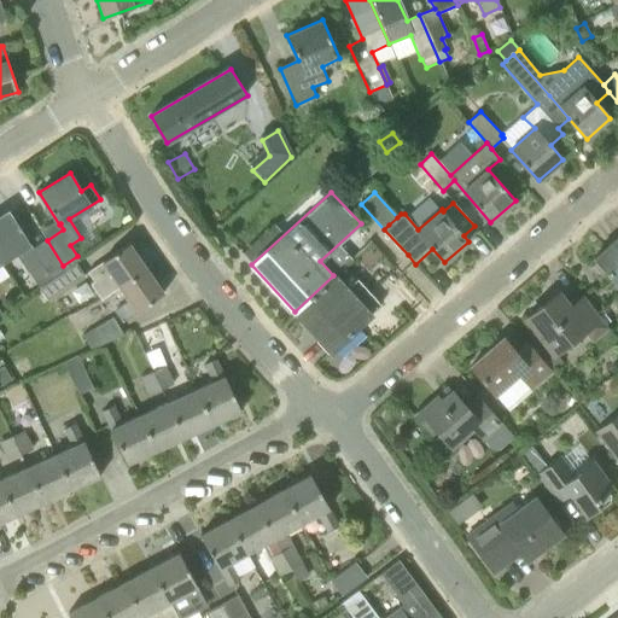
[(63,266),(47,240),(33,249),(29,244),(30,244),(9,211),(0,216),(0,260),(1,262),(16,254),(28,273),(40,266),(46,275),(63,266)]
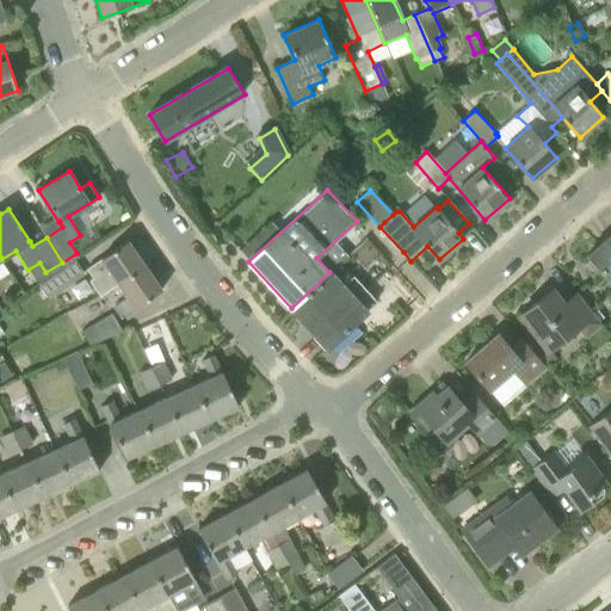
[(610,234),(587,255),(610,282),(610,234)]
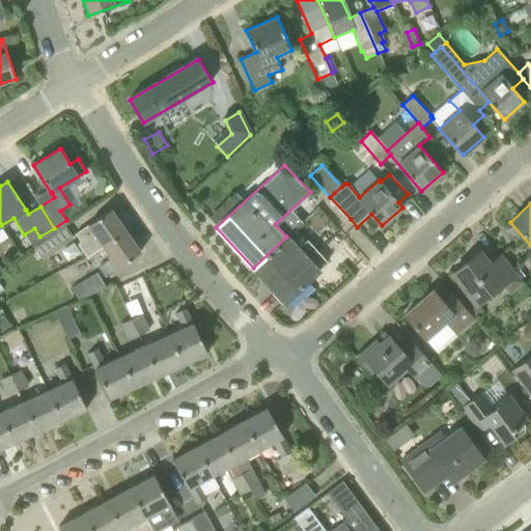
[(86,257),(103,246),(124,230),(110,210),(76,233),(81,242),(77,244),(86,257)]
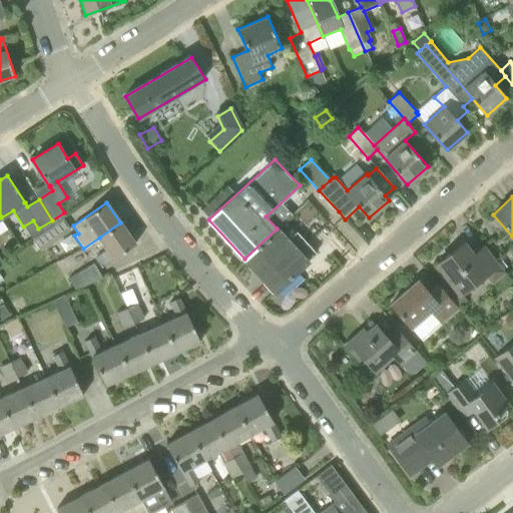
[(41,250),(71,230),(63,218),(32,239),(41,250)]
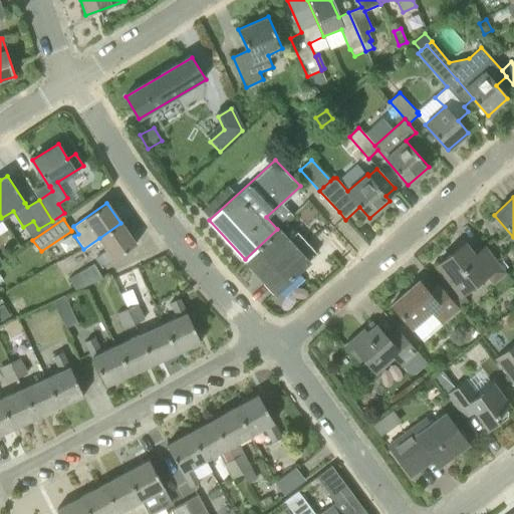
[(120,223),(99,238),(107,250),(95,258),(101,266),(135,243),(120,223)]
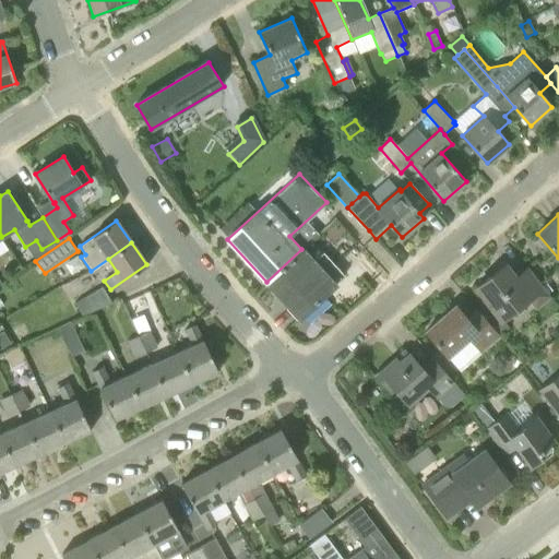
[(312,260),(302,249),(301,249),(266,282),(299,317),(344,275),(322,251),(312,260)]
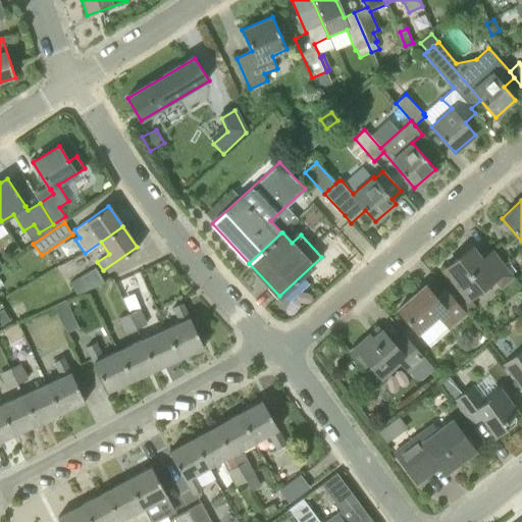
[(481,259),(471,247),(445,268),(467,299),(494,278),(500,285),(513,275),(493,250),(481,259)]
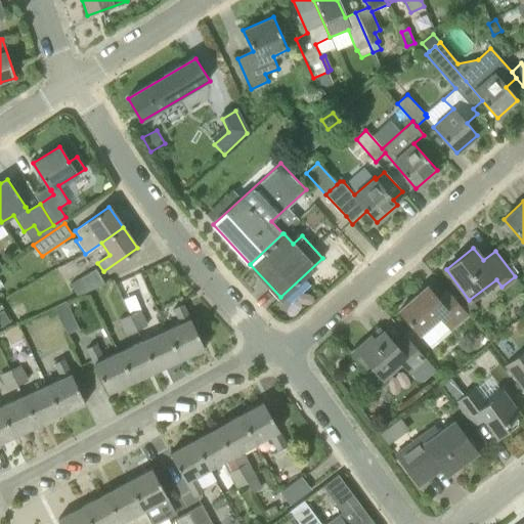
[(77,296),(104,284),(96,269),(71,284),(77,296)]
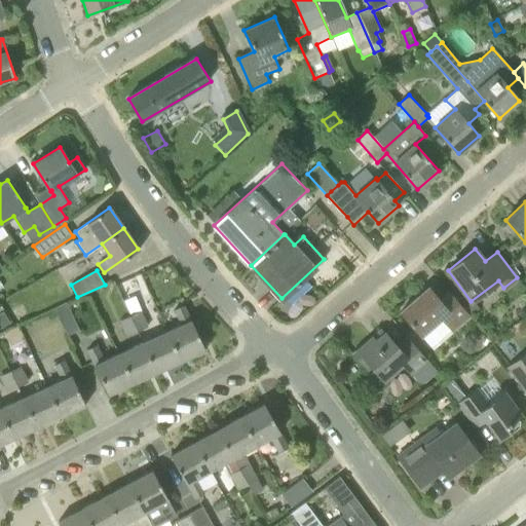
[(439,299),(428,287),(400,311),(420,335),(441,317),(452,330),(470,315),(449,291),(439,299)]
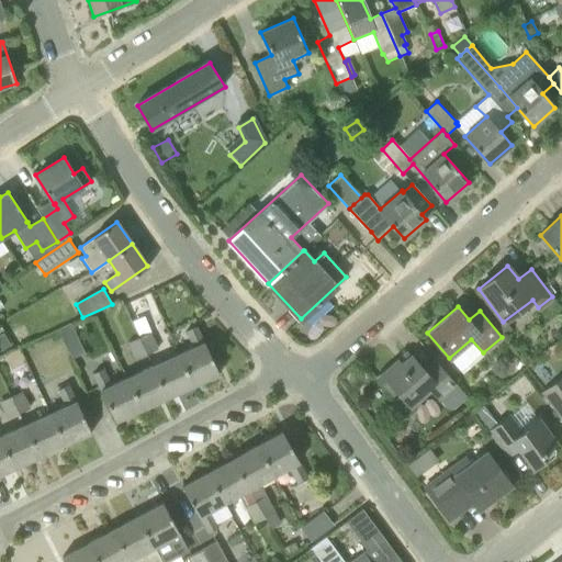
[(77,334),(72,324),(71,323),(58,329),(71,358),(85,351),(77,334)]
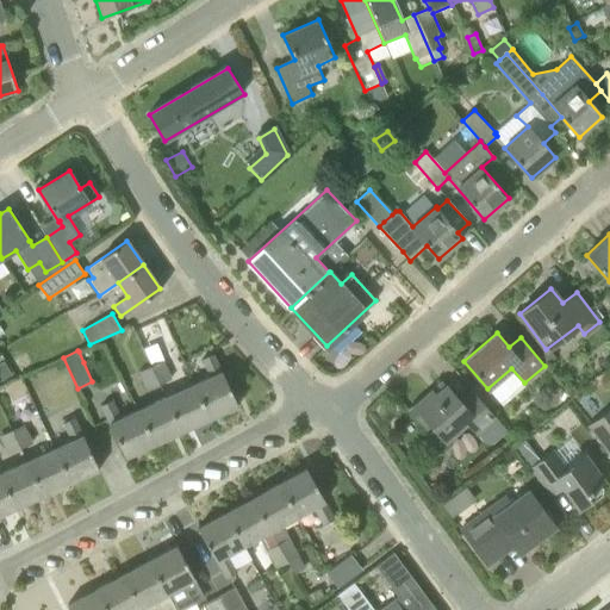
[(194,384),(210,418),(238,405),(213,353),(201,359),(210,375),(194,384)]
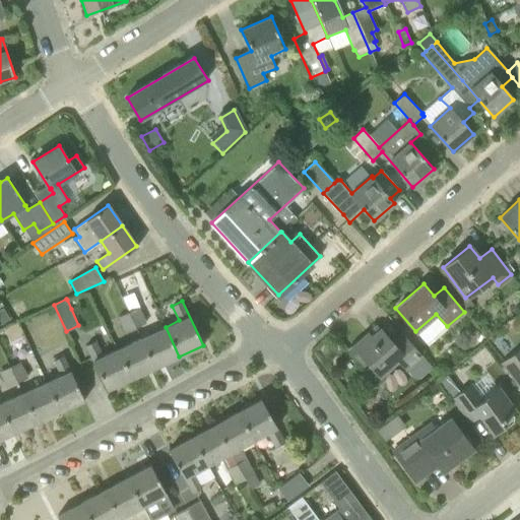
[(139,307),(129,311),(136,327),(146,322),(139,307)]
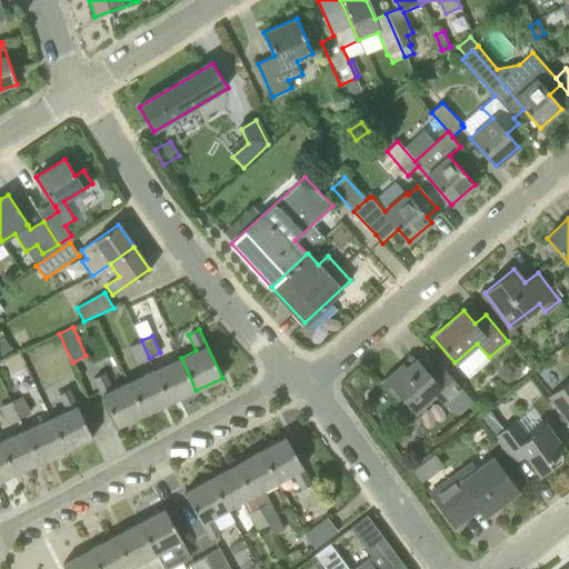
[(0,356),(10,351),(3,339),(0,340),(0,356)]
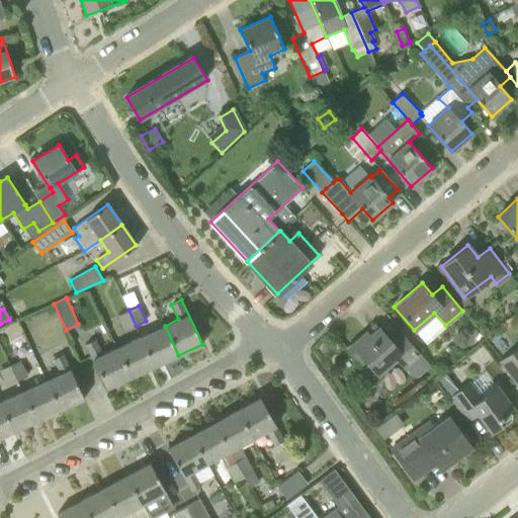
[(124,331),(136,326),(128,310),(117,315),(124,331)]
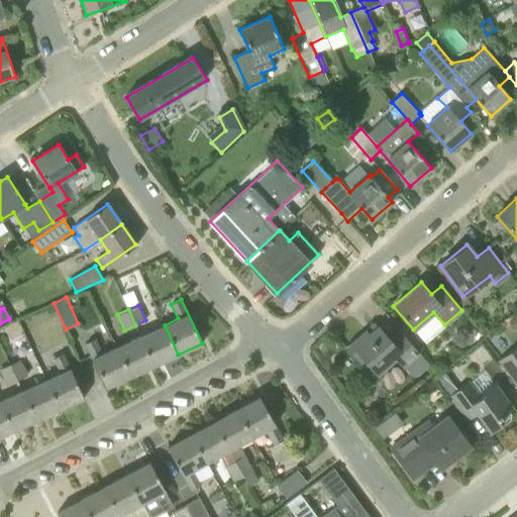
[(390,340),(375,323),(347,346),(362,363),(366,359),(378,374),(396,357),(406,368),(421,354),(400,331),(390,340)]
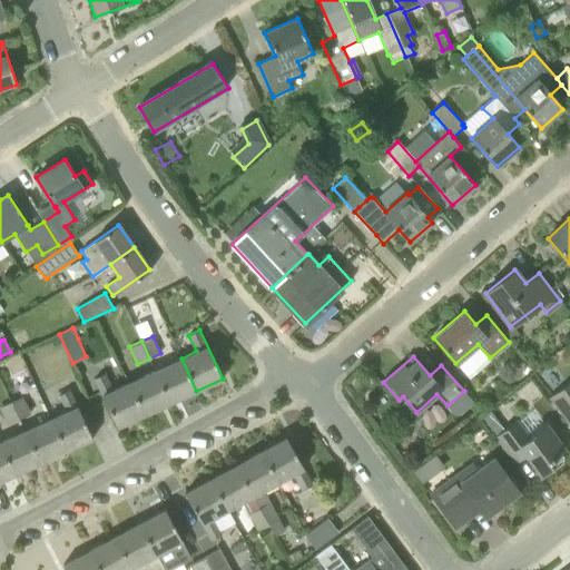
[(155,371),(170,403),(196,391),(182,359),(155,371)]
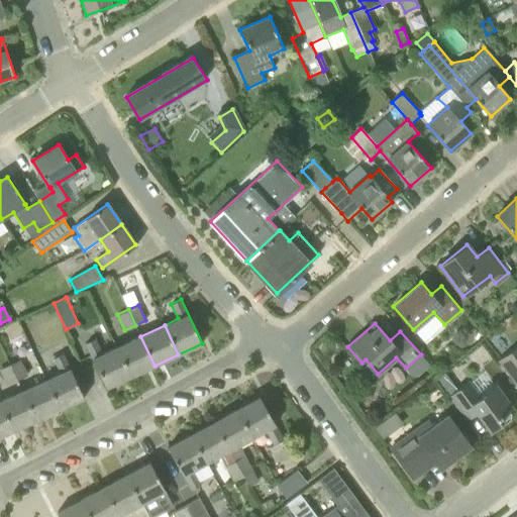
[(154,366),(140,336),(116,346),(130,377),(154,366)]
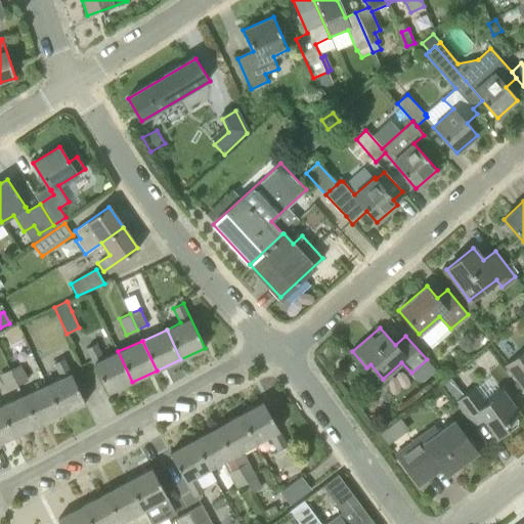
[(132,382),(118,351),(103,358),(96,344),(87,348),(107,393),(132,382)]
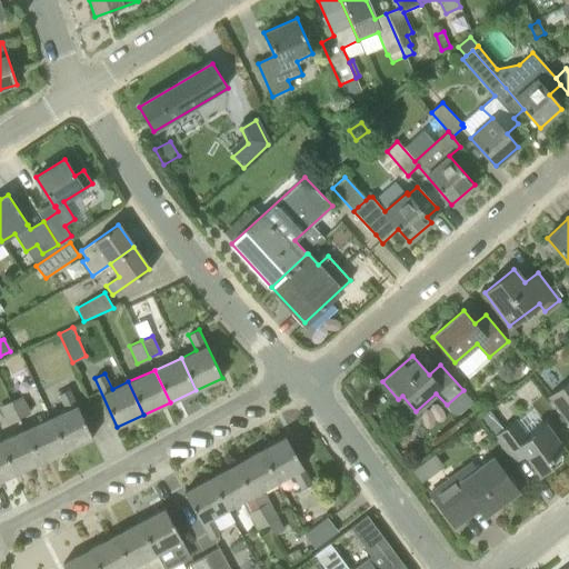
[(568,382),(549,398),(563,419),(568,415),(568,382)]
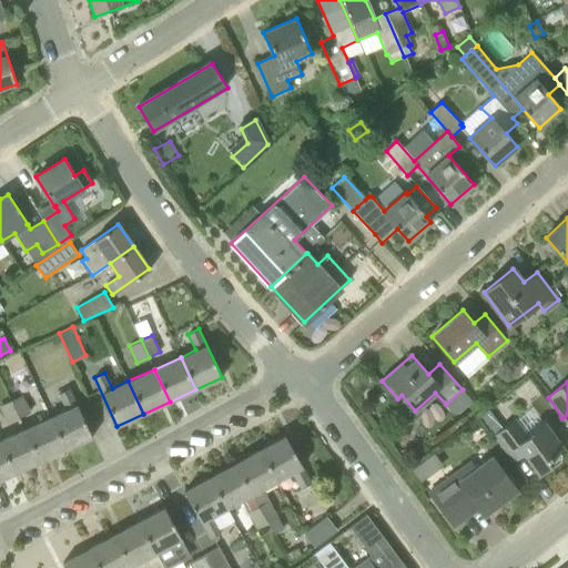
[(67,411),(51,417),(67,449),(92,437),(70,388),(59,394),(67,411)]
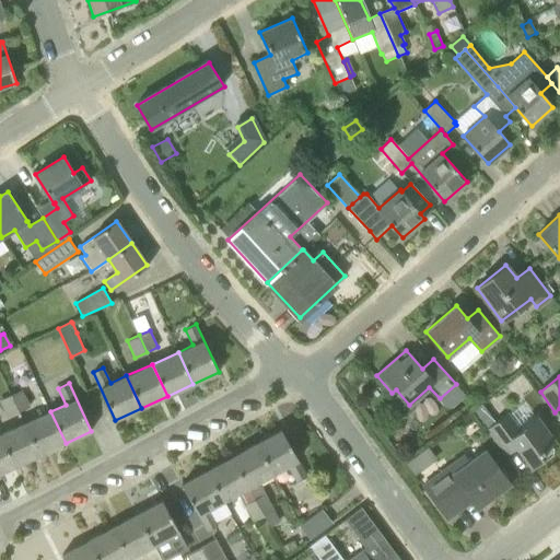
[(19,411),(30,406),(22,389),(10,395),(19,411)]
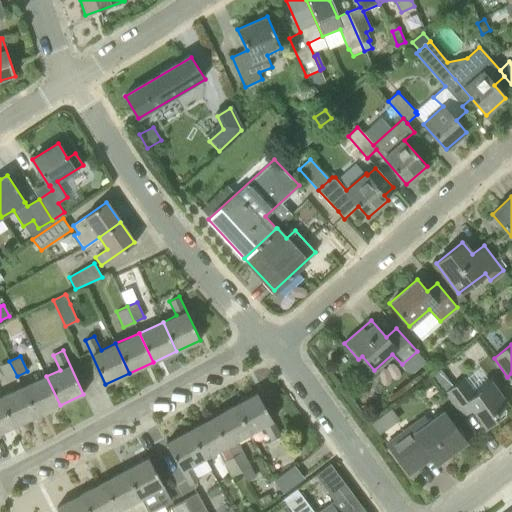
[(0,365),(0,368),(6,381),(17,376),(9,361),(0,365)]
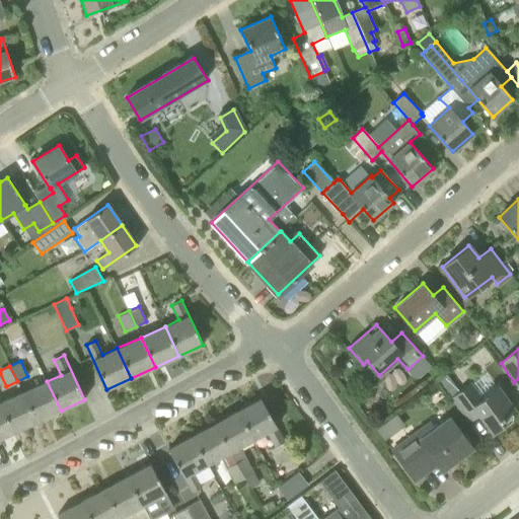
[(36,422),(61,411),(47,381),(22,392),(36,422)]
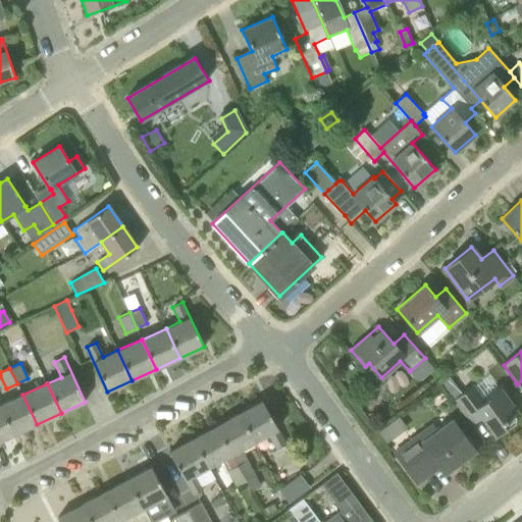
[(485,400),(473,384),(453,400),(472,424),(481,417),(496,435),(507,427),(503,423),(518,412),(501,388),(485,400)]
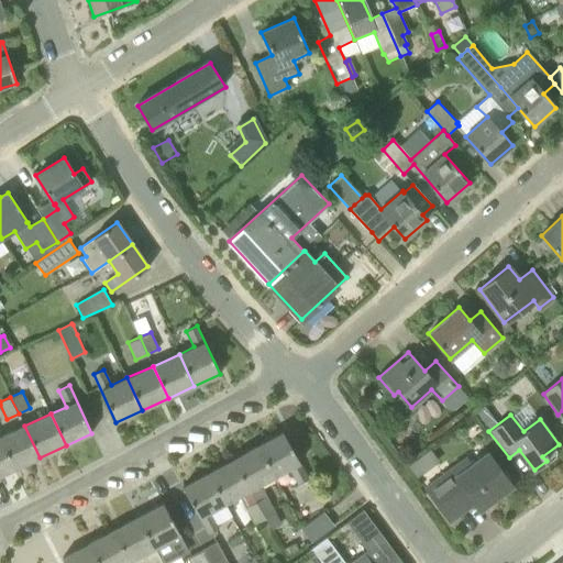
[(0,440),(13,470),(40,457),(24,426),(0,437),(0,440)]
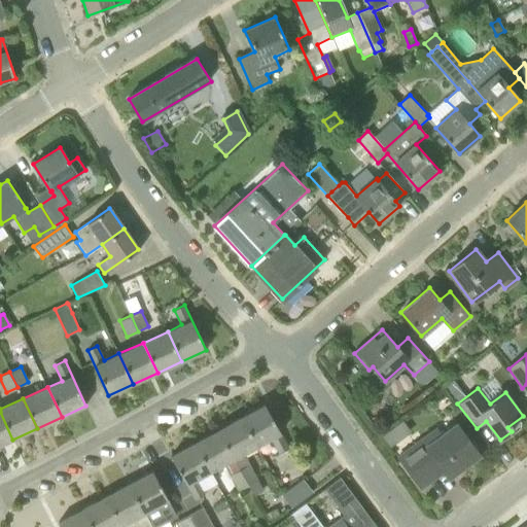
[(241,417),(257,447),(271,438),(277,450),(287,445),(265,405),(241,417)]
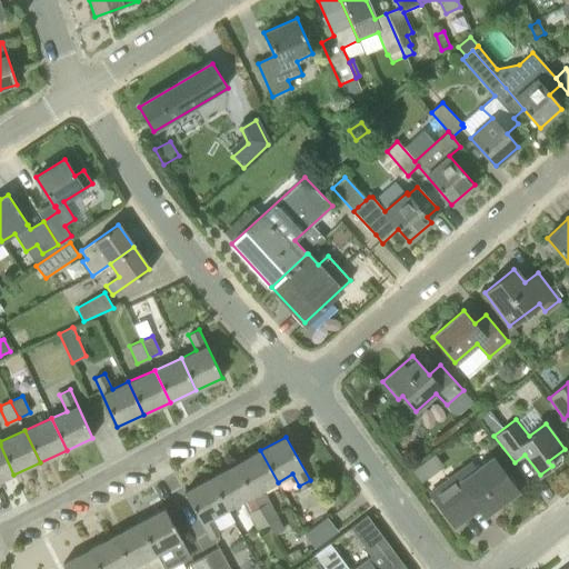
[(0,480),(13,475),(0,445),(0,480)]
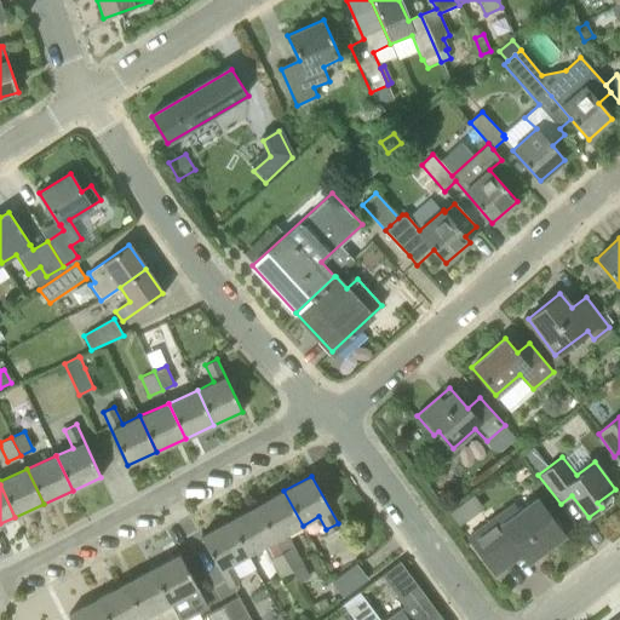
[(287,534),(303,526),(283,491),(256,506),(292,572),(299,584),(311,577),(304,564),(287,534)]
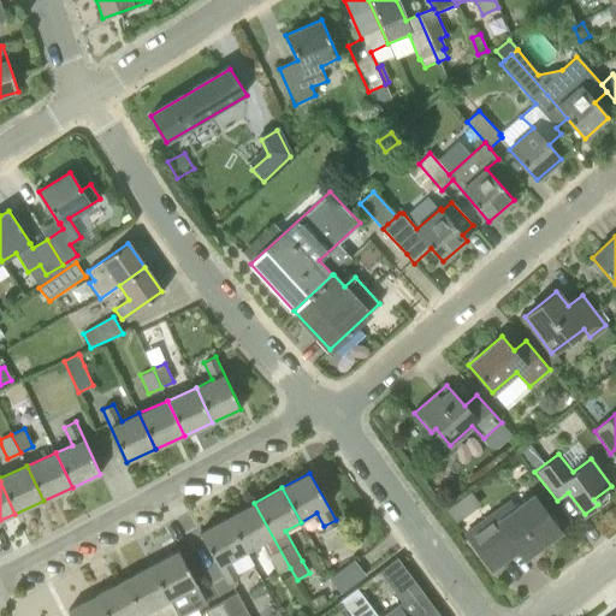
[(561,533),(534,496),(516,509),(510,501),(465,534),(492,572),(520,550),(525,558),(561,533)]
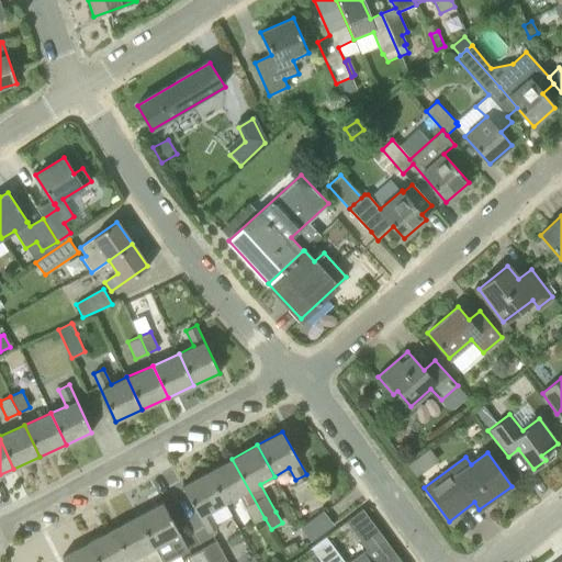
[(208,472),(224,504),(238,496),(254,524),(265,518),(232,459),(208,472)]
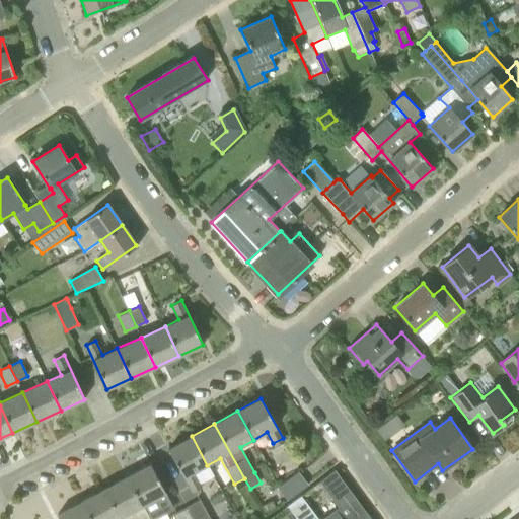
[(382,424),(375,430),(383,441),(390,435),(382,424)]
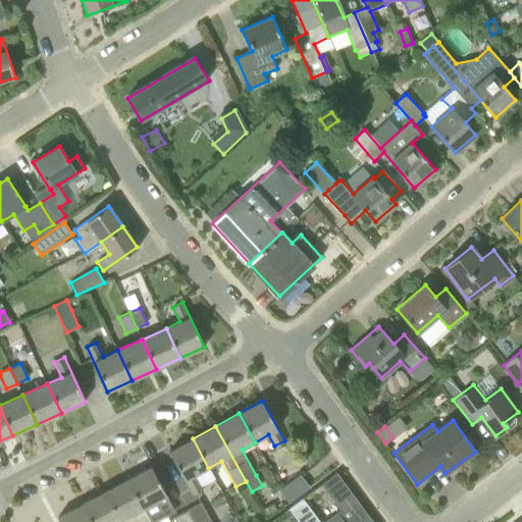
[(208,468),(193,438),(169,452),(194,496),(203,490),(198,481),(195,475),(208,468)]
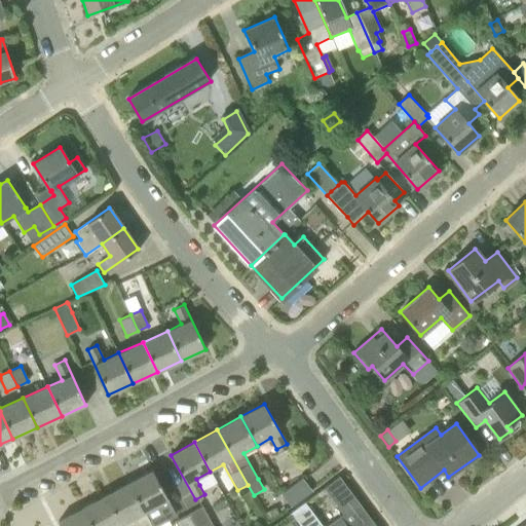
[(152,471),(128,483),(145,512),(168,499),(152,471)]
